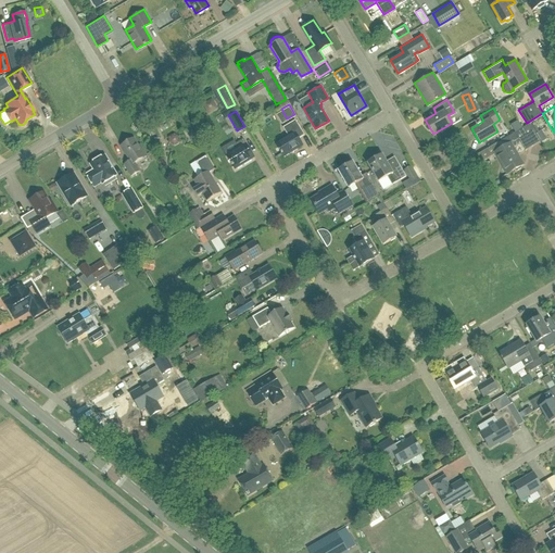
[(282,125),(272,132),(277,140),(276,141),(284,154),(302,143),(298,137),(303,133),(294,118),(289,122),(282,125)]
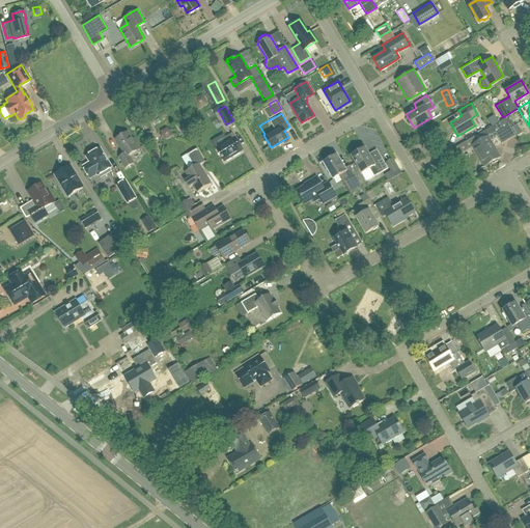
[(513,122),(509,124),(513,133),(519,131),(513,122)]
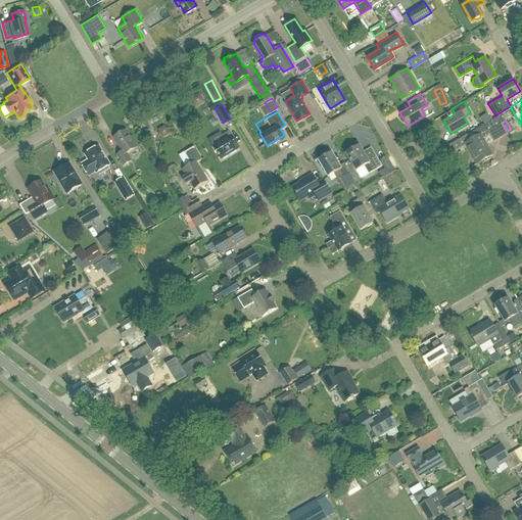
[(477,161),(492,153),(483,139),(490,135),(483,123),(470,131),(473,136),(465,141),(477,161)]
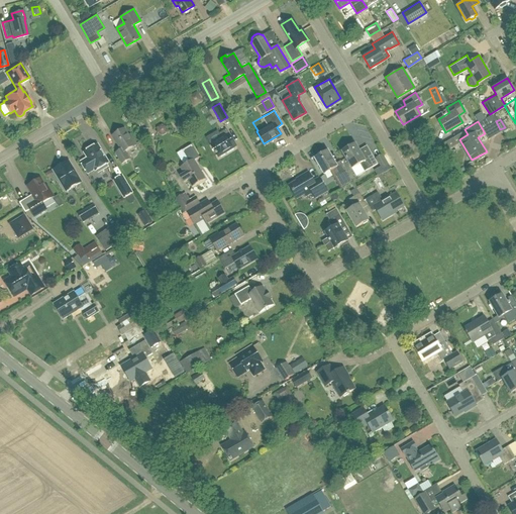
[(128,134),(123,127),(112,133),(120,147),(115,150),(121,162),(129,158),(124,149),(135,143),(129,132),(128,134)]
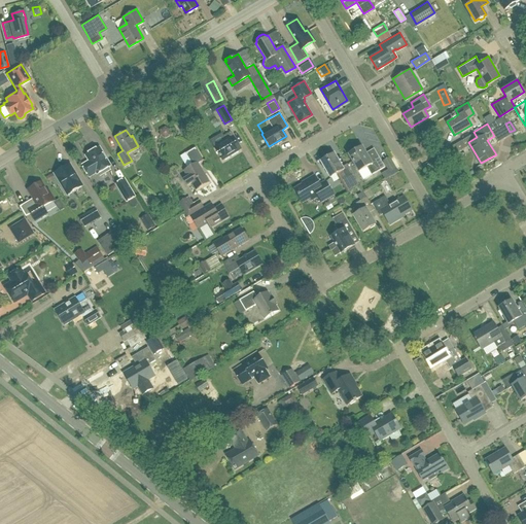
[(221,158),(240,147),(230,131),(223,135),(225,138),(214,145),(221,158)]
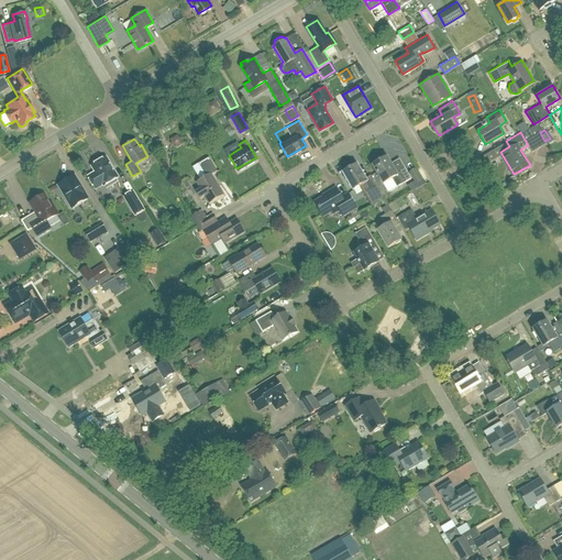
[(103,184),(118,176),(106,155),(91,164),(95,171),(87,175),(95,187),(102,183),(103,184)]
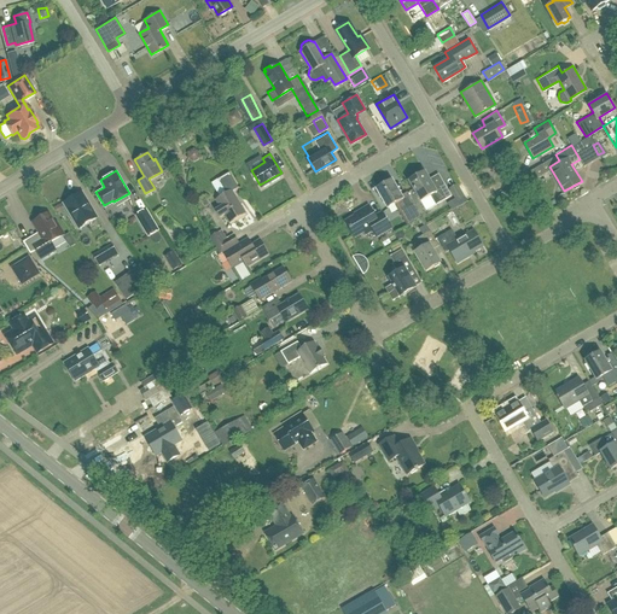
[(220,215),(225,212),(230,220),(245,211),(232,189),(238,186),(228,170),(217,177),(226,192),(216,198),(220,206),(216,209),(220,215)]
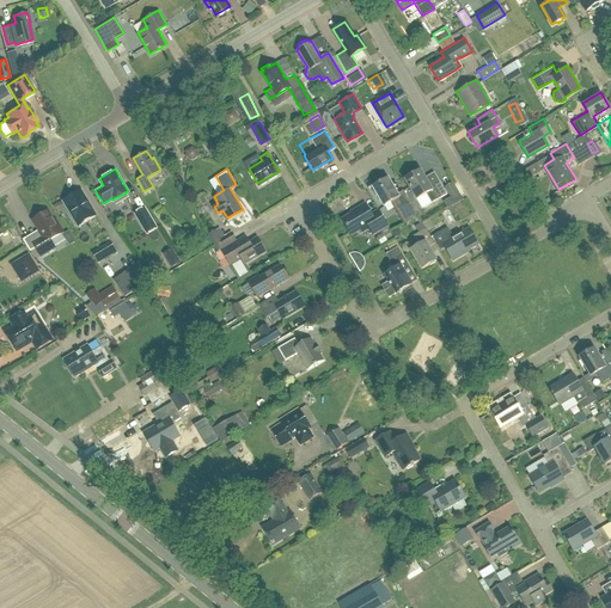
[(429,185),(420,169),(404,178),(416,197),(425,192),(431,202),(446,192),(438,179),(429,185)]
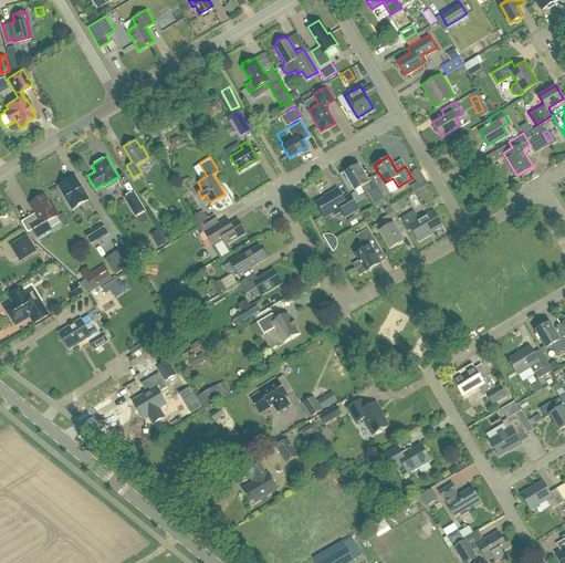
[(366,178),(358,164),(344,171),(354,189),(363,185),(368,194),(374,202),(385,197),(379,187),(372,175),(366,178)]
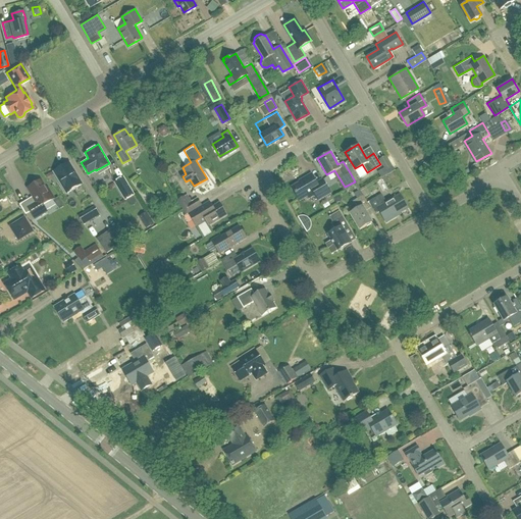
[(385,169),(393,165),(385,154),(378,157),(385,169)]
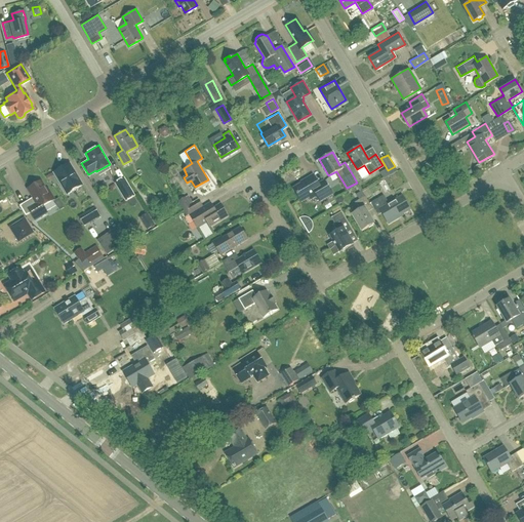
[(70,162),(53,171),(66,193),(82,183),(70,162)]
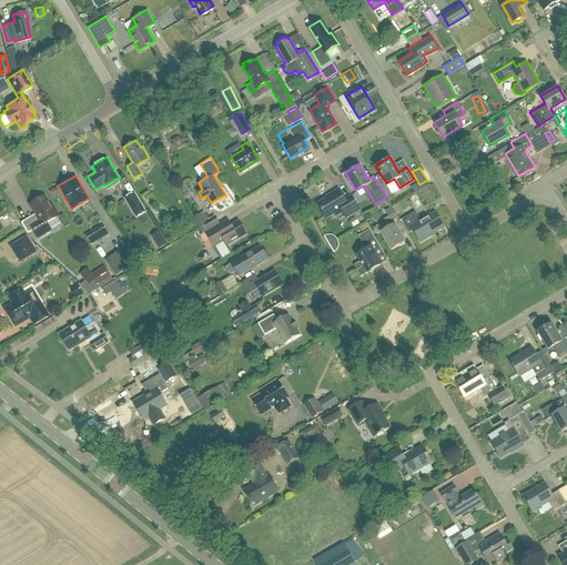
[(335,211),(336,212),(341,210),(345,217),(358,208),(352,197),(345,201),(337,188),(328,193),(330,194),(316,202),(325,217),(335,211)]
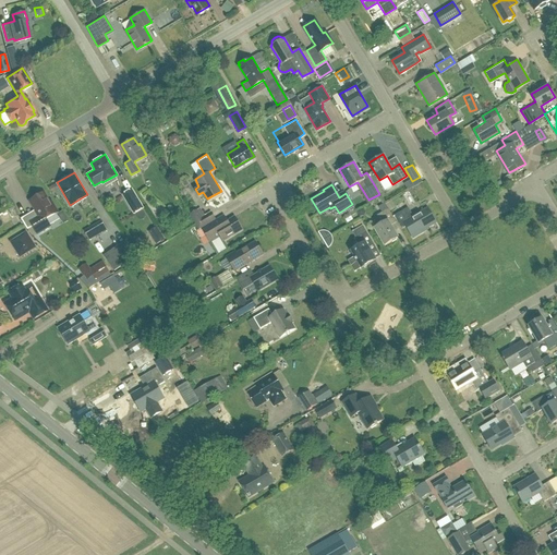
[(133,212),(143,207),(131,188),(122,192),(133,212)]
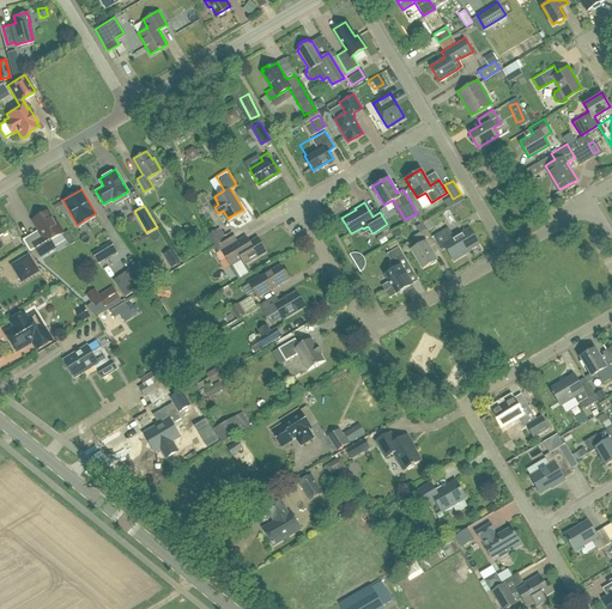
[(54,219),(48,209),(32,219),(42,236),(32,242),(40,255),(54,247),(49,239),(62,231),(55,219),(54,219)]
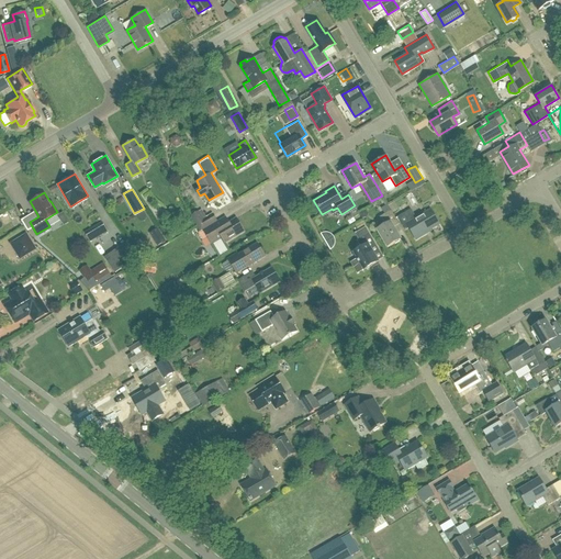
[(404,228),(407,226),(414,237),(426,231),(425,230),(438,223),(429,209),(415,216),(410,208),(396,215),(404,228)]
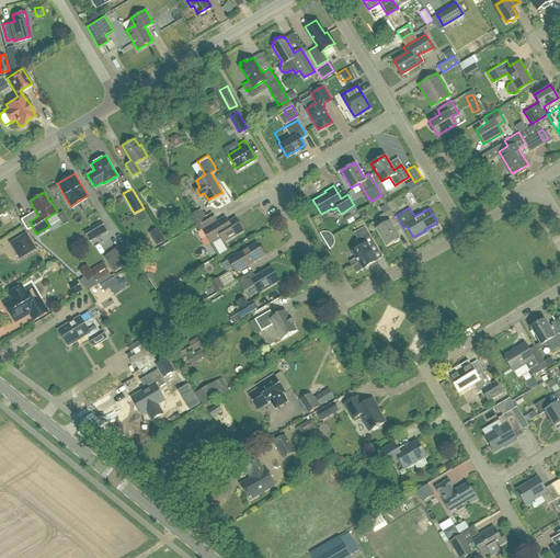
[(384,224),(376,229),(386,246),(399,238),(391,225),(397,221),(389,208),(378,215),(384,224)]
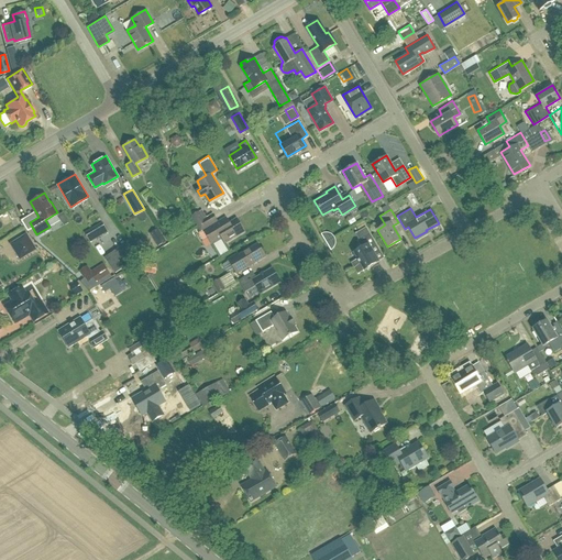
[(191,215),(200,230),(202,228),(217,220),(212,212),(204,218),(198,210),(191,215)]
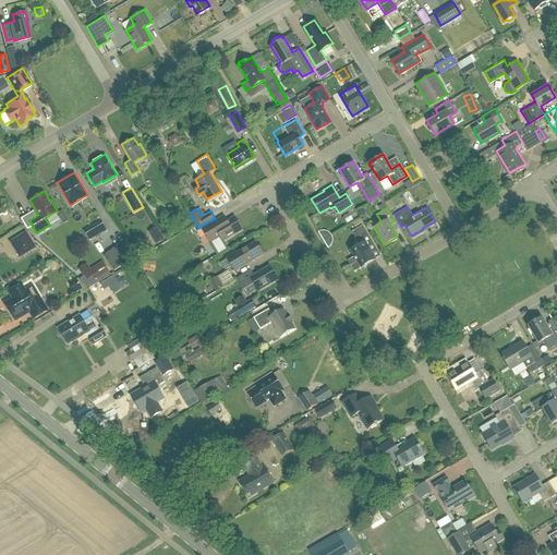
[(201,226),(208,238),(209,241),(219,234),(222,239),(241,228),(233,215),(217,225),(214,219),(215,218),(201,226)]
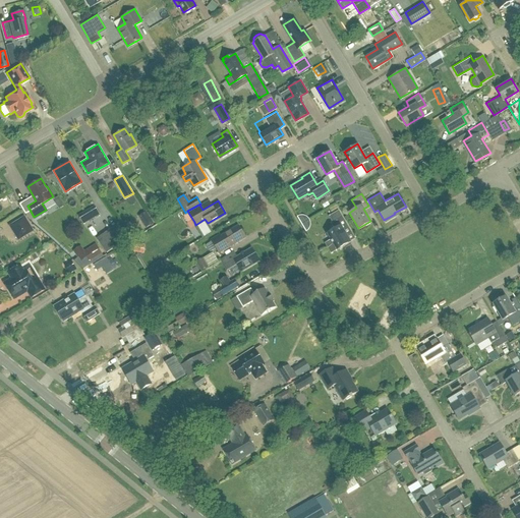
[(87,209),(92,216),(98,212),(94,205),(87,209)]
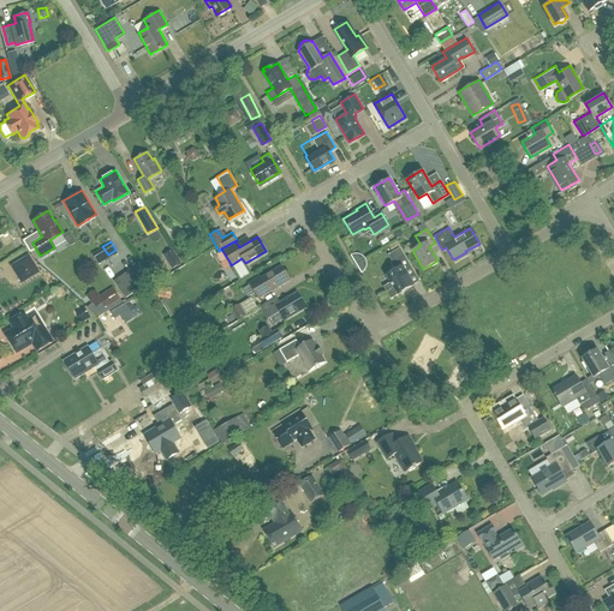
[(176,245),(166,252),(177,268),(186,261),(176,245)]
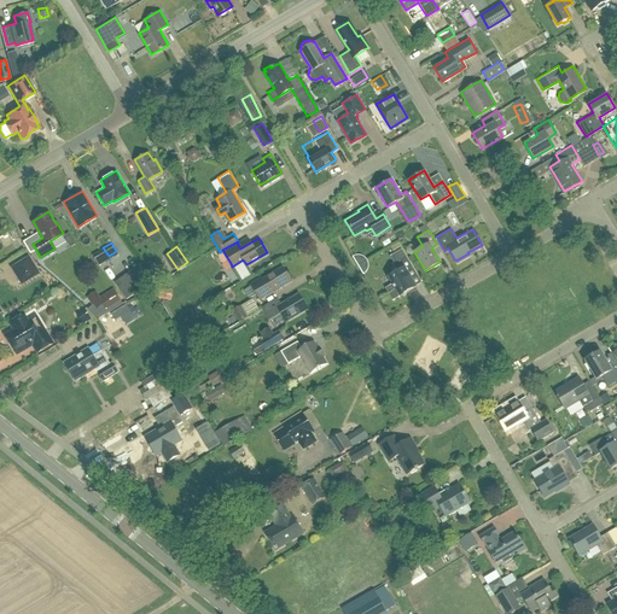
[(399,296),(414,286),(409,278),(415,274),(405,255),(400,247),(389,253),(394,261),(391,262),(396,270),(388,276),(391,282),(384,287),(391,298),(399,294),(399,296)]
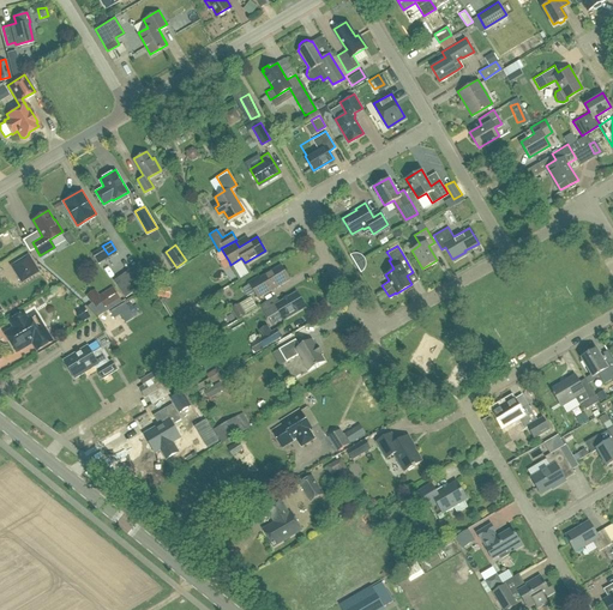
[(38,270),(29,254),(12,264),(22,281),(38,270)]
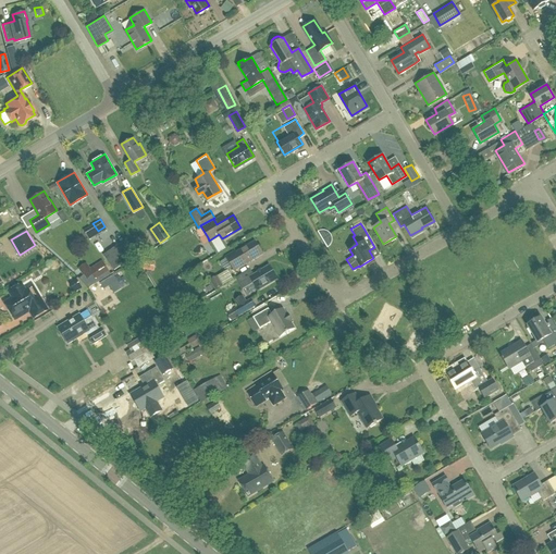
[(136,253),(126,238),(104,254),(114,268),(136,253)]
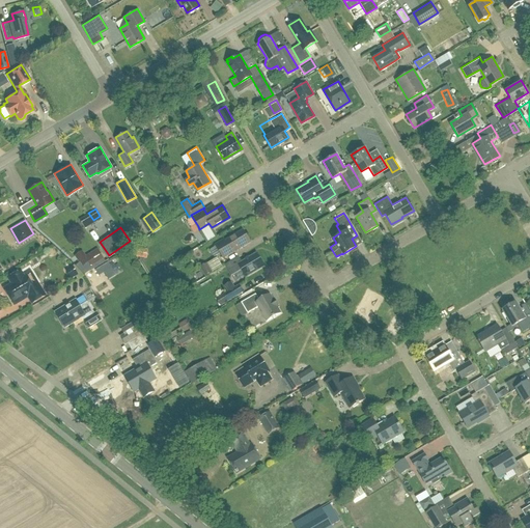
[(214,243),(222,256),(249,241),(242,228),(224,239),(223,237),(214,243)]
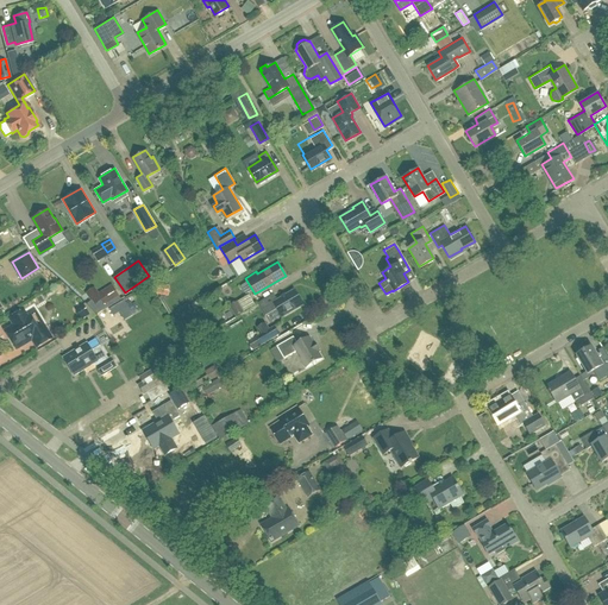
[(94,304),(102,297),(94,285),(85,291),(94,304)]
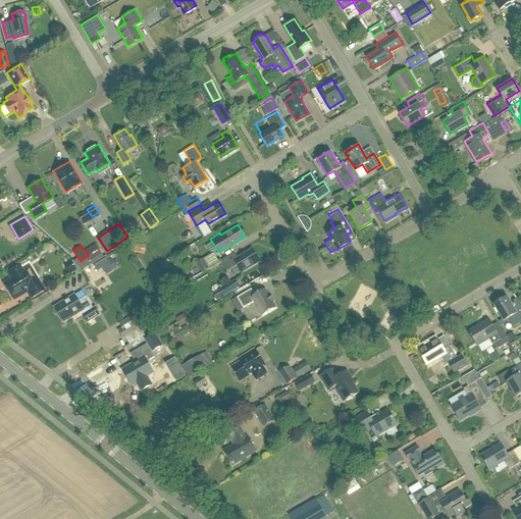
[(258,259),(251,247),(235,257),(231,252),(223,256),(220,258),(226,269),(237,263),(241,270),(258,259)]
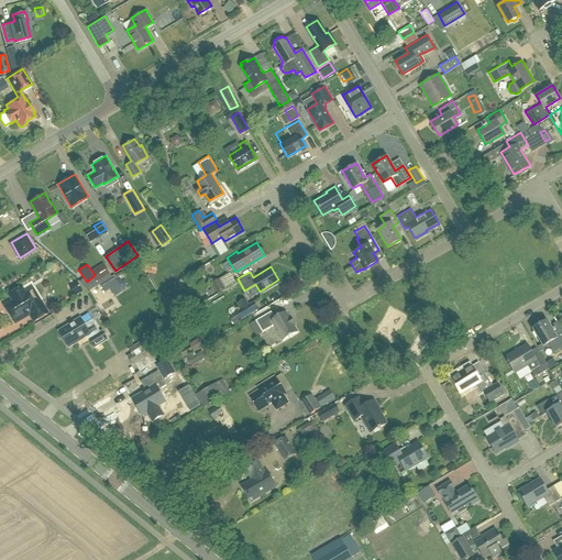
[(113,276),(99,284),(103,291),(109,287),(113,295),(122,289),(113,276)]
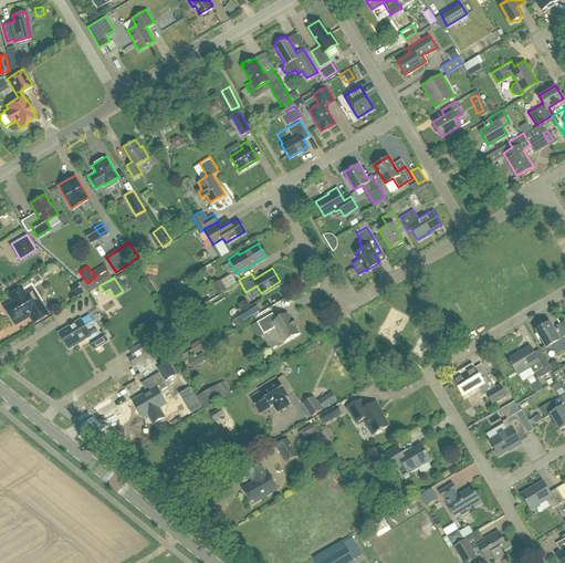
[(218,292),(225,288),(219,279),(212,283),(218,292)]
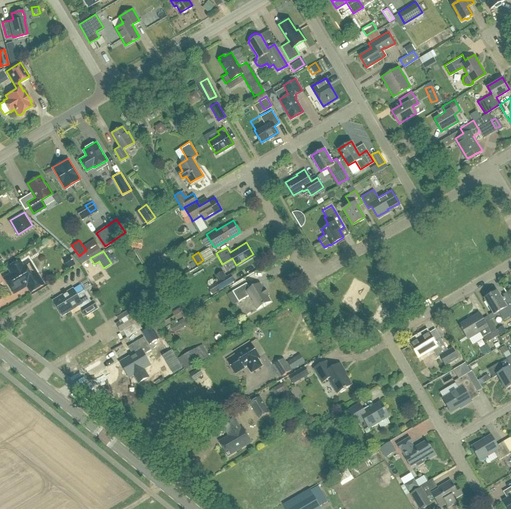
[(68,266),(74,262),(69,255),(63,258),(68,266)]
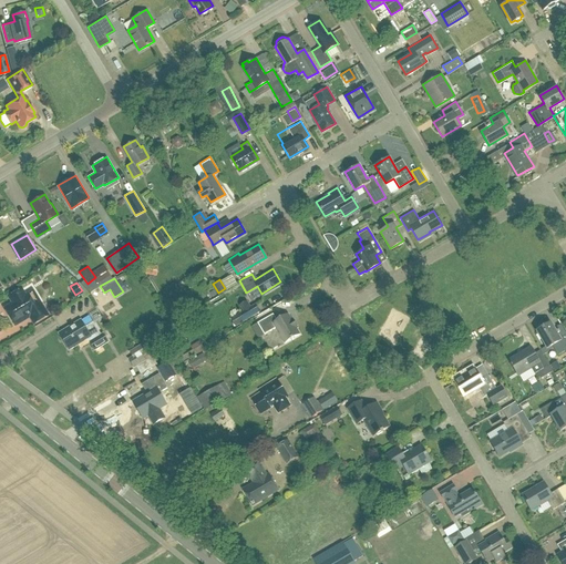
[(26,295),(21,288),(10,296),(13,301),(4,307),(14,322),(30,314),(34,321),(48,314),(33,290),(26,295)]
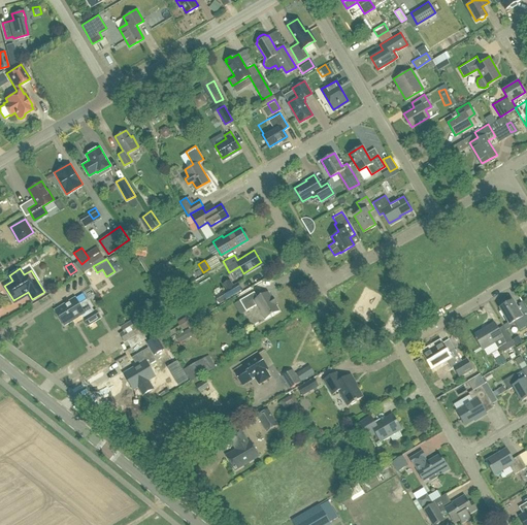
[(236,282),(222,291),(215,295),(219,302),(240,289),(236,282)]
